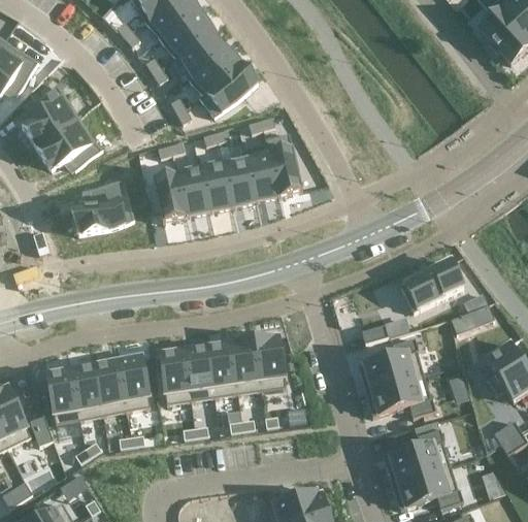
[(131,0),(146,20),(171,0),(131,0)]
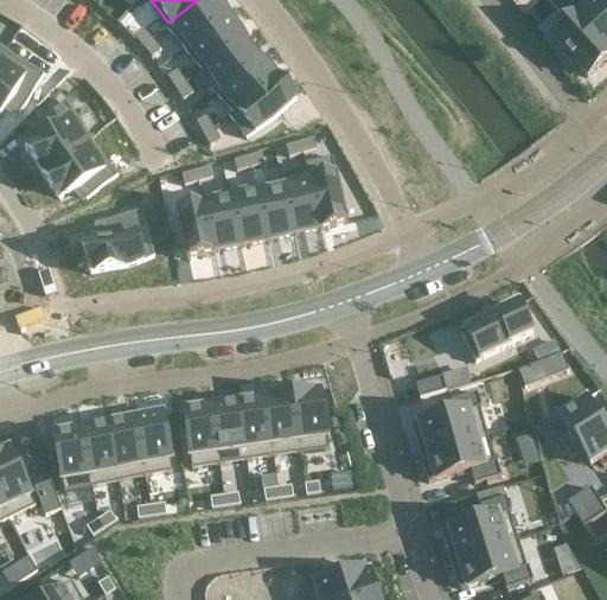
[(197,0),(168,23),(185,44),(229,10),(222,0),(197,0)]
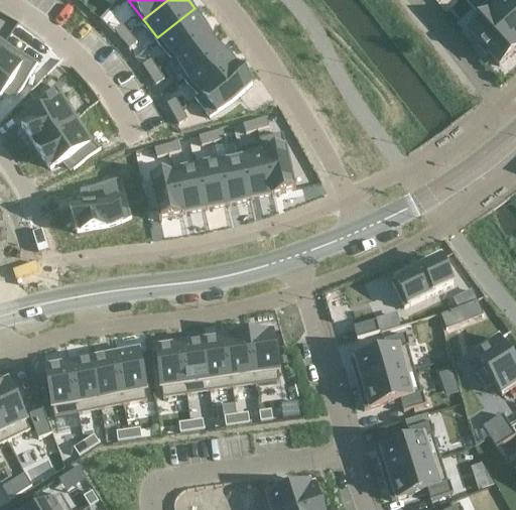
[(515,7),(509,0),(500,0),(488,11),(515,42),(515,7)]
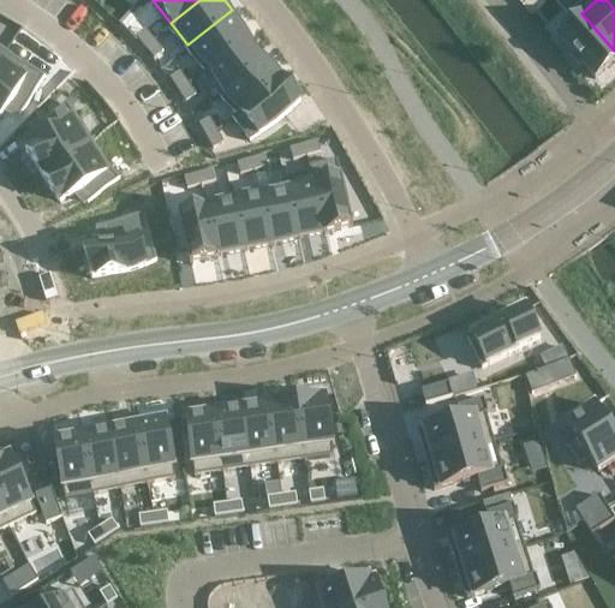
[(232,10),(187,45),(203,66),(249,31),(232,10)]
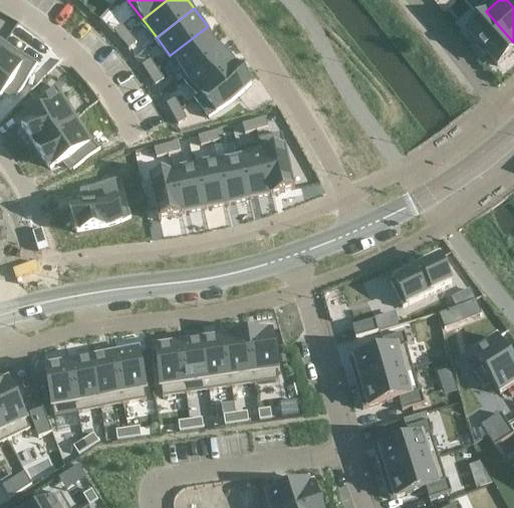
[(513,45),(513,42),(486,11),(467,28),(478,40),(476,42),(483,51),(486,49),(497,61),(513,45)]
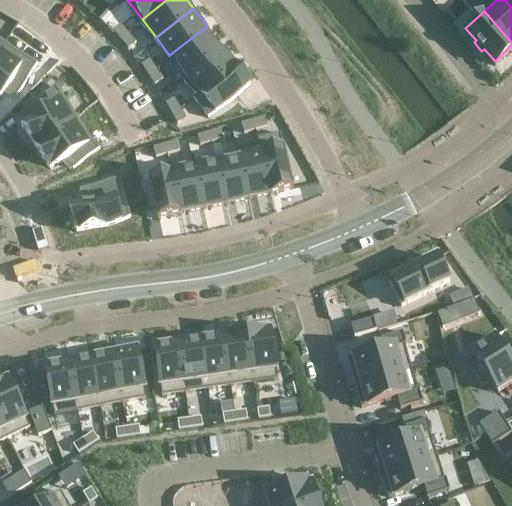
[(120,20),(113,26),(120,36),(128,29),(120,20)]
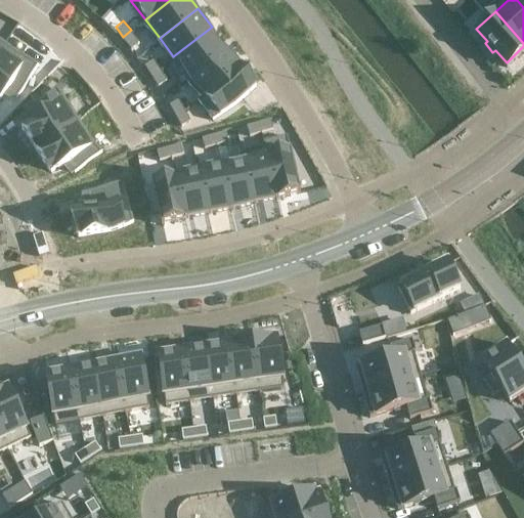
[(212,27),(173,56),(174,57),(187,75),(226,46),(212,27)]
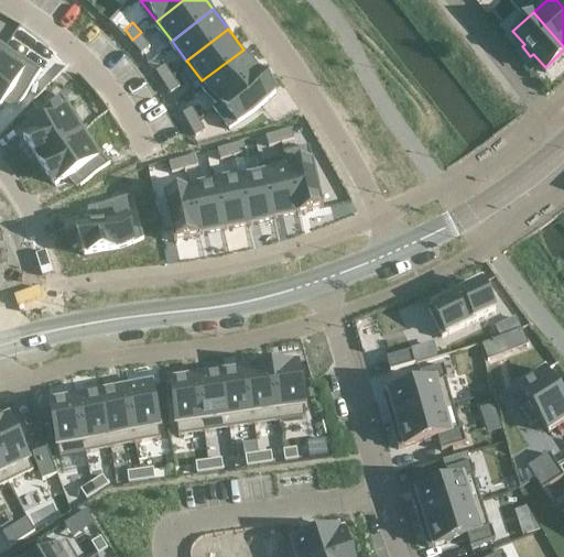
[(141,32),(132,40),(141,50),(150,42),(141,32)]
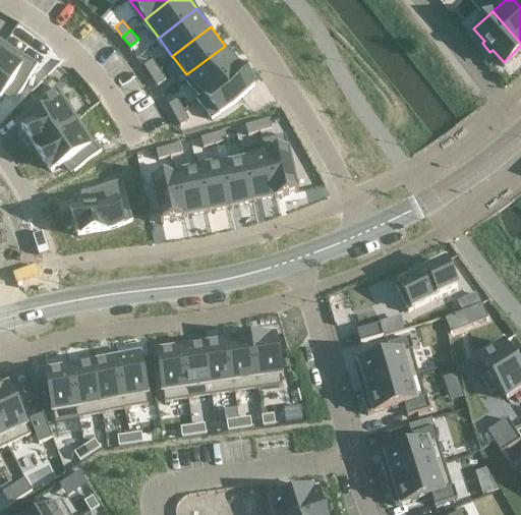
[(5,40),(0,47),(0,94),(3,90),(5,86),(16,93),(38,61),(5,40)]
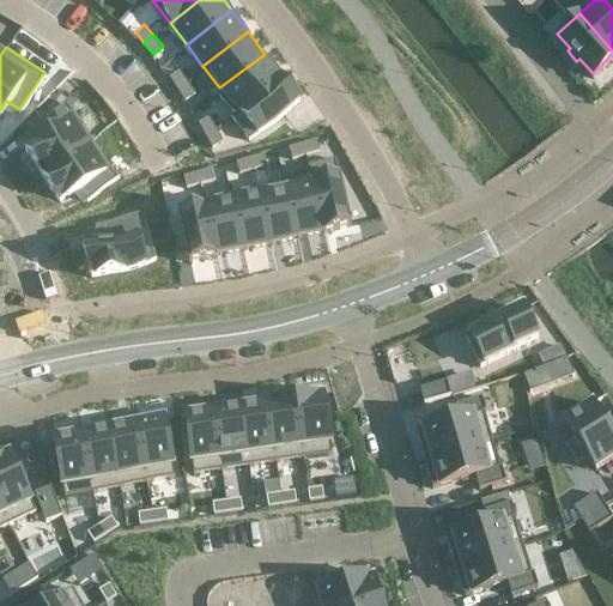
[(265,54),(219,88),(235,108),(231,111),(231,113),(281,76),(265,54)]
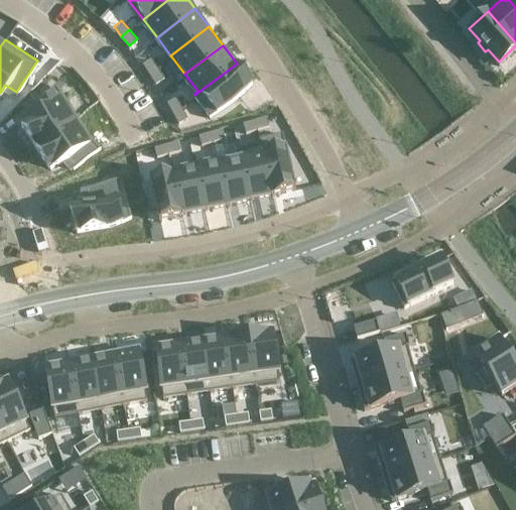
[(150,55),(142,61),(149,72),(157,66),(150,55)]
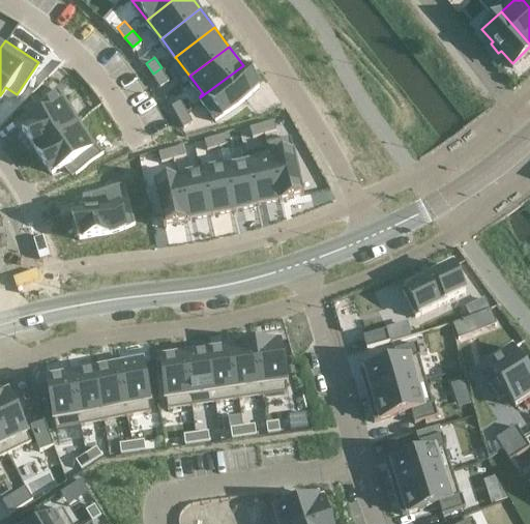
[(243,65),(200,97),(215,117),(223,111),(259,85),(243,64),(243,65)]
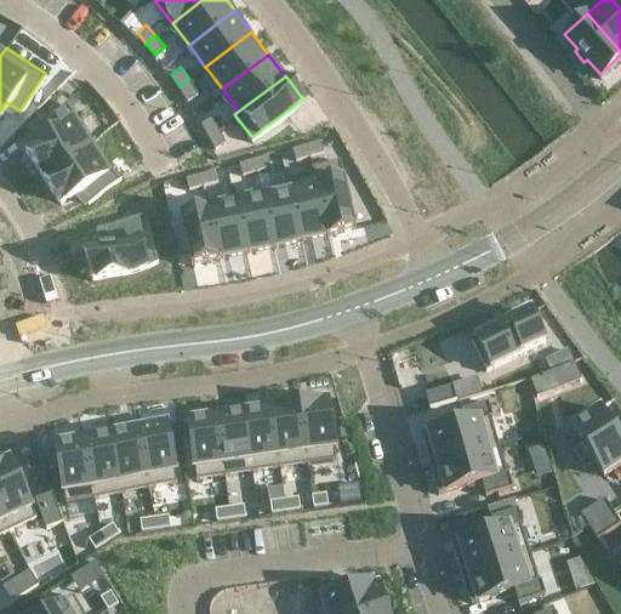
[(189,79),(180,86),(187,98),(198,91),(189,79)]
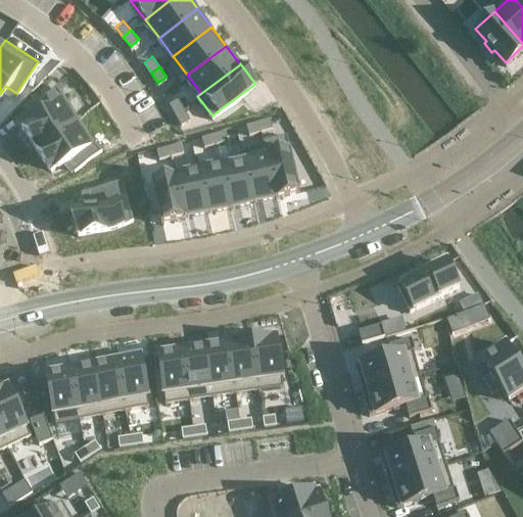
[(33,115),(21,124),(21,125),(36,145),(79,114),(56,83),(30,101),(37,112),(33,115)]
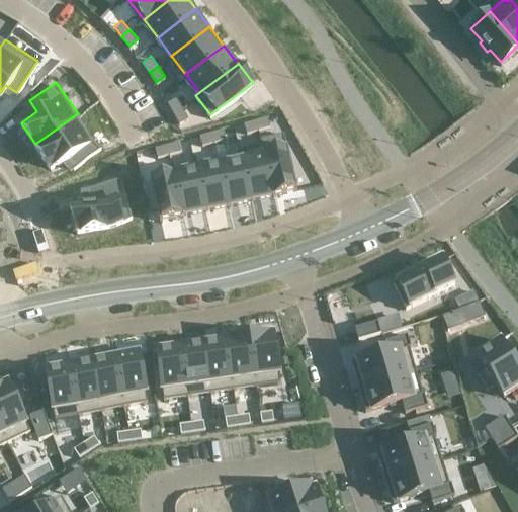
[(176,95),(168,100),(173,110),(182,105),(176,95)]
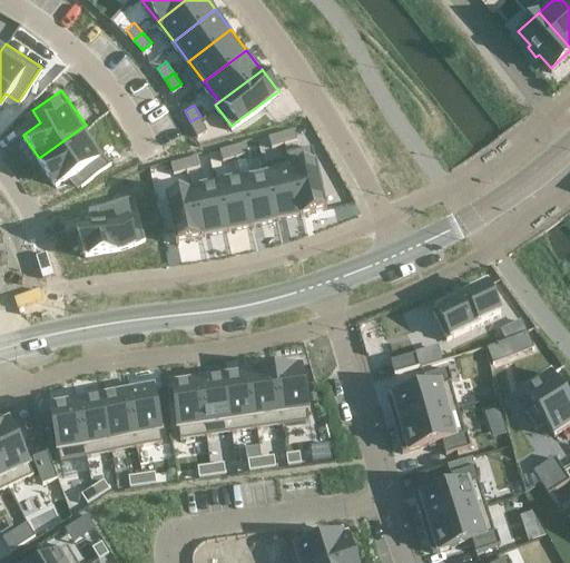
[(200,116),(190,121),(197,134),(207,128),(200,116)]
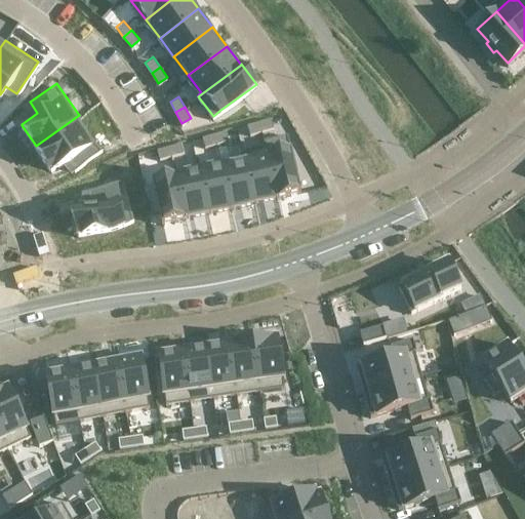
[(79,115),(36,146),(49,165),(50,165),(51,166),(63,158),(67,155),(75,166),(102,147),(79,115)]
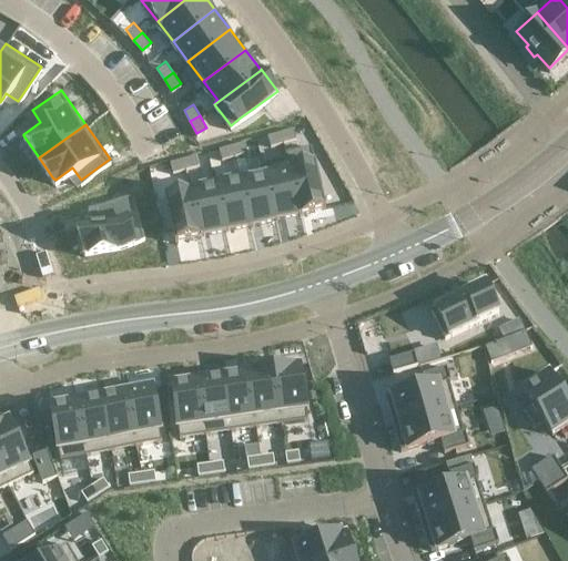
[(293,125),(281,129),(283,140),(296,135),(293,125)]
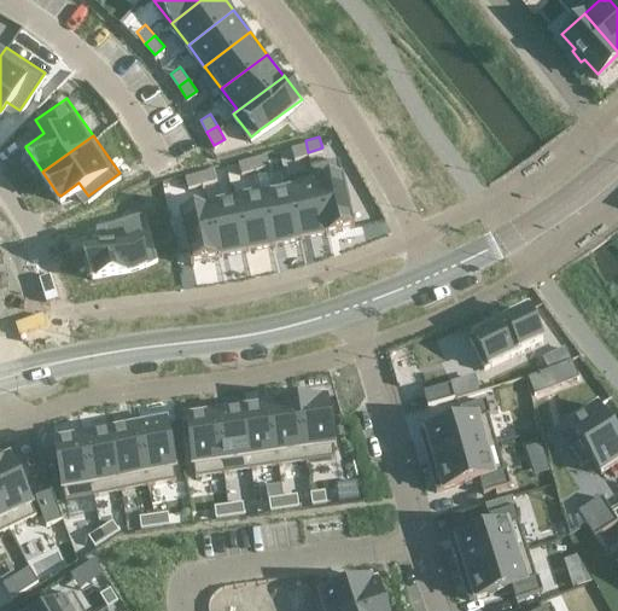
[(305,140),(291,144),(295,156),(308,152),(305,140)]
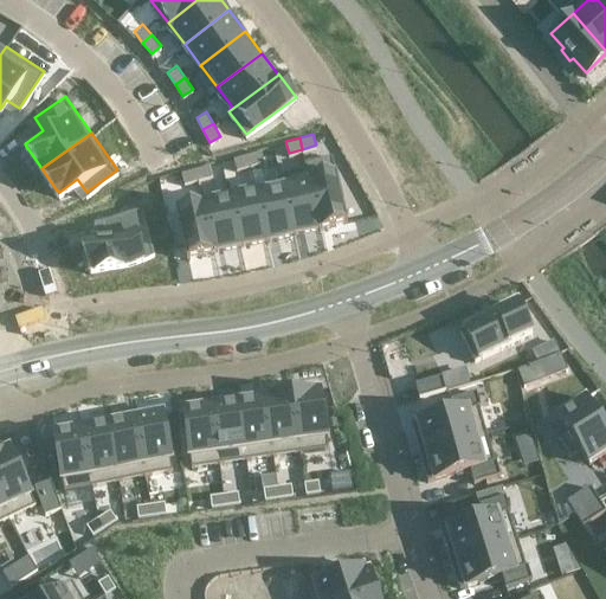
[(260,148),(247,152),(250,163),(264,159),(260,148)]
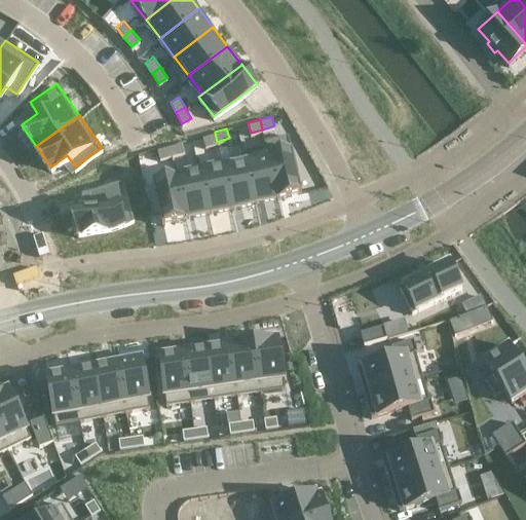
[(215,132),(202,135),(205,145),(217,142),(215,132)]
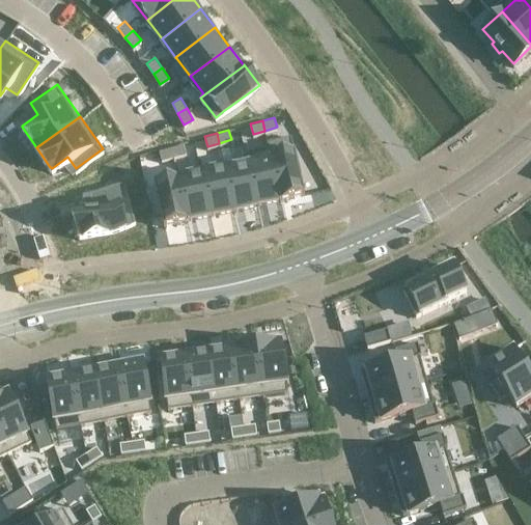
[(291,134),(268,139),(280,197),(304,192),(291,134)]
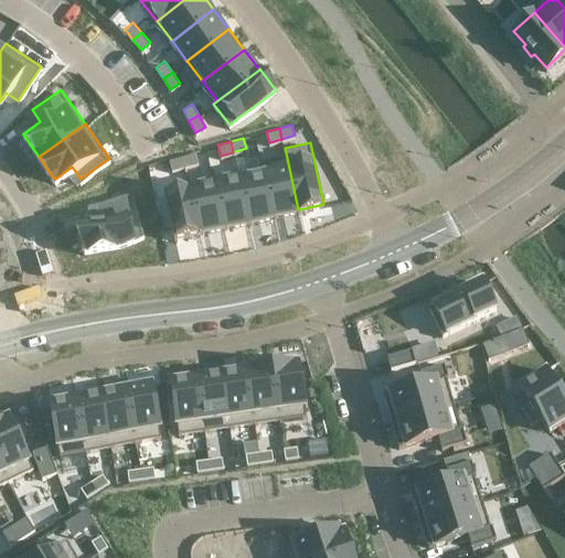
[(285,153),(260,159),(273,215),(298,210),(285,148),(284,149),(285,153)]
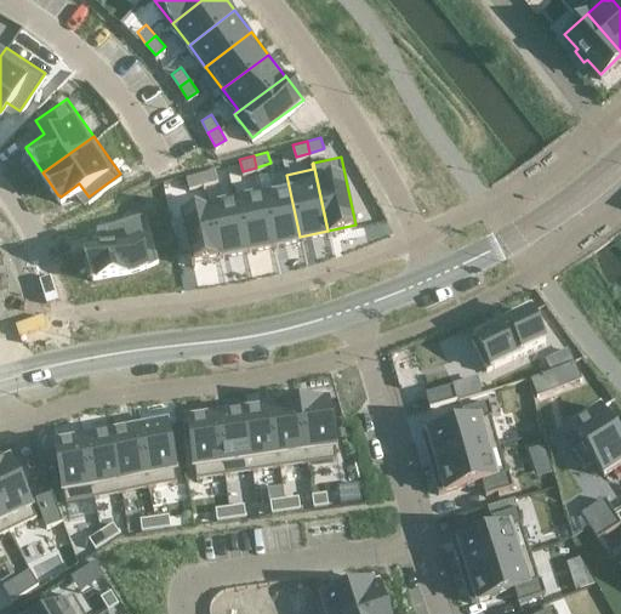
[(214,166),(200,170),(203,182),(217,178),(214,166)]
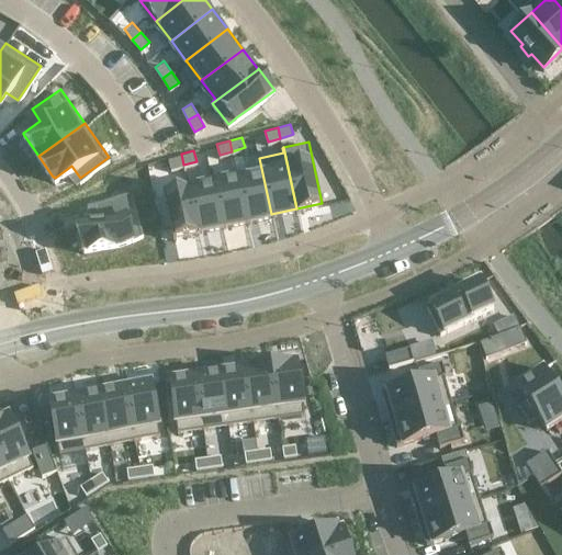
[(181,154),(168,158),(171,168),(183,165),(181,154)]
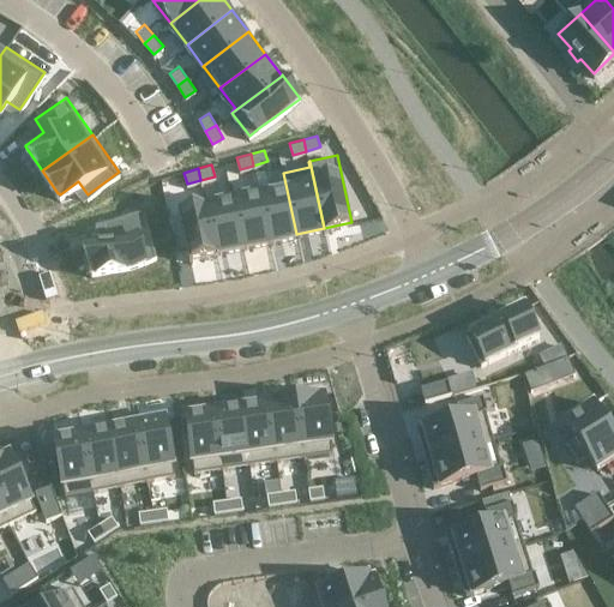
[(283,179),(258,184),(270,240),(296,234),(283,173),(282,173),(283,179)]
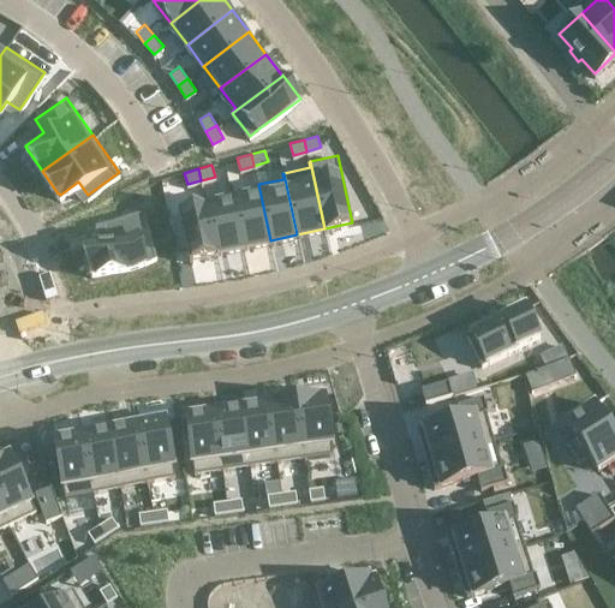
[(258,184),(232,191),(244,246),(270,240),(258,184)]
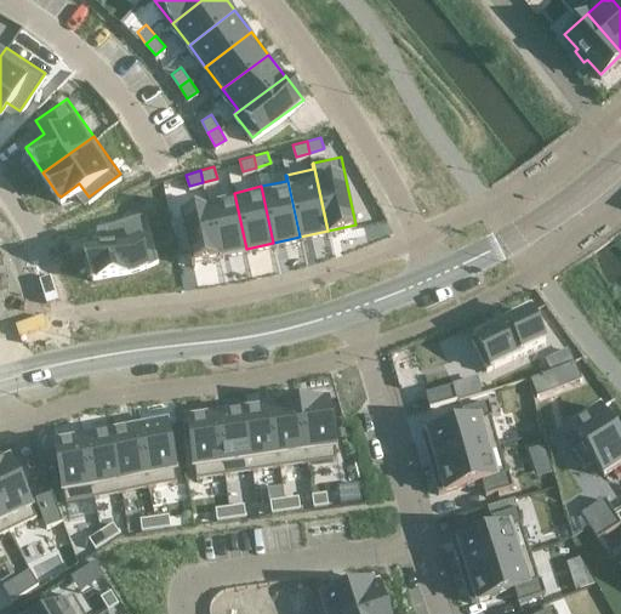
[(234,198),(208,204),(220,255),(246,249),(234,193),(233,193),(234,198)]
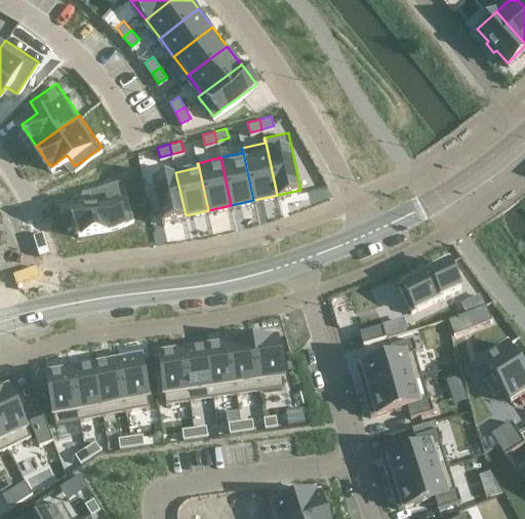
[(175,172),(152,177),(161,221),(186,215),(175,172)]
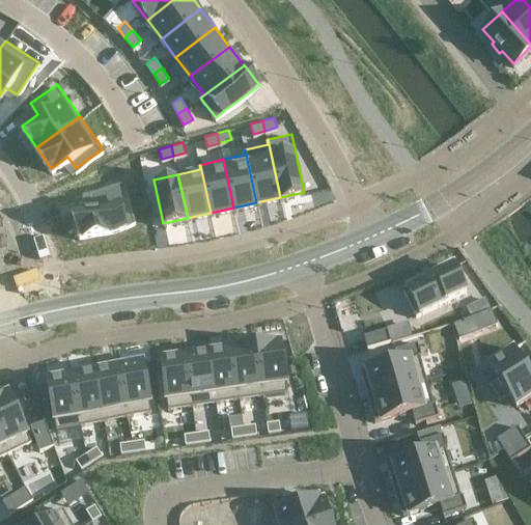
[(86,205),(72,210),(75,221),(72,221),(76,235),(78,233),(79,237),(82,236),(83,236),(109,228),(135,221),(124,181),(87,191),(90,204),(86,205)]
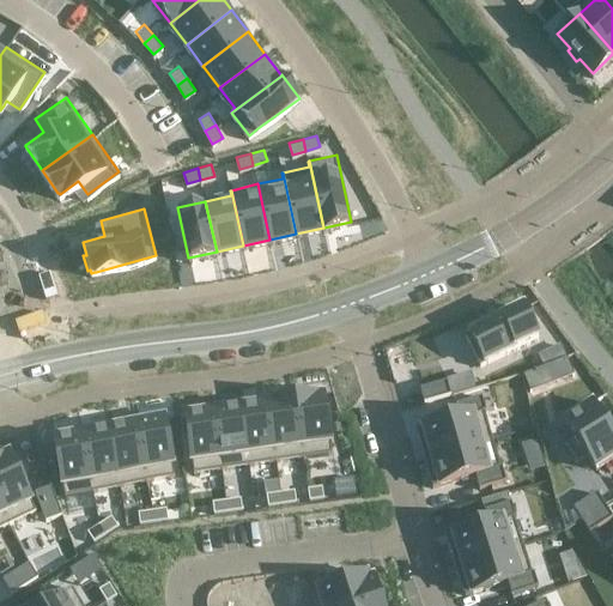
[(523,303),(466,332),(480,363),(505,350),(505,351),(538,335),(523,303)]
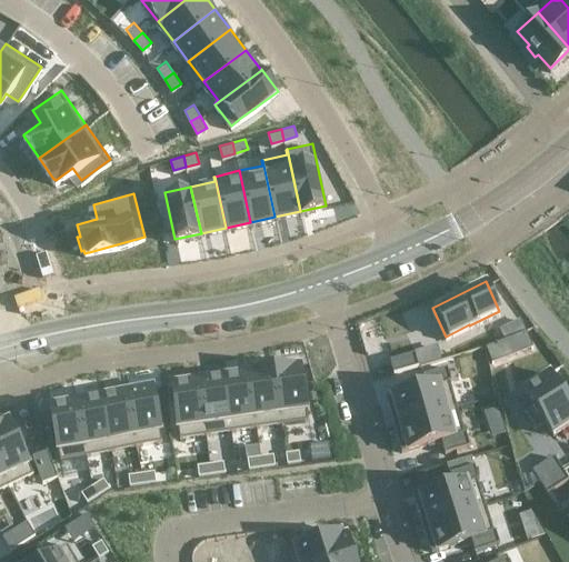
[(415,349),(389,355),(393,370),(418,362),(415,349)]
